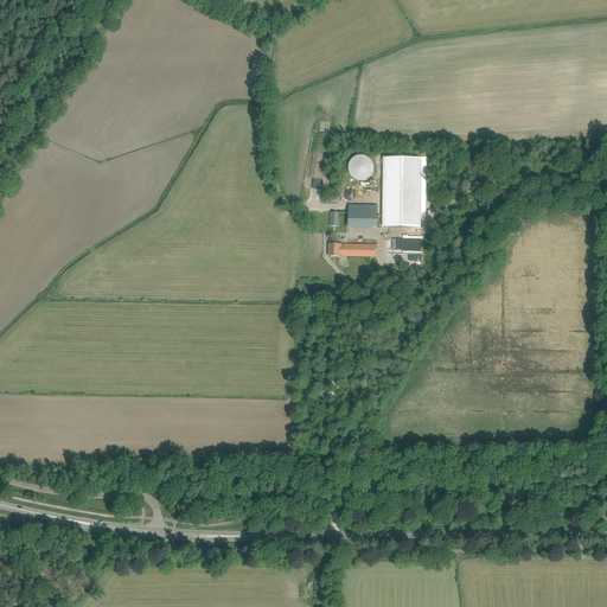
[(350,174),(353,177),(357,179),(360,180),(365,179),(369,177),(371,174),(374,171),(374,166),(372,163),(370,159),(366,157),(363,155),(358,155),(355,157),(351,159),(350,163),(349,166),(349,171),(350,174)]
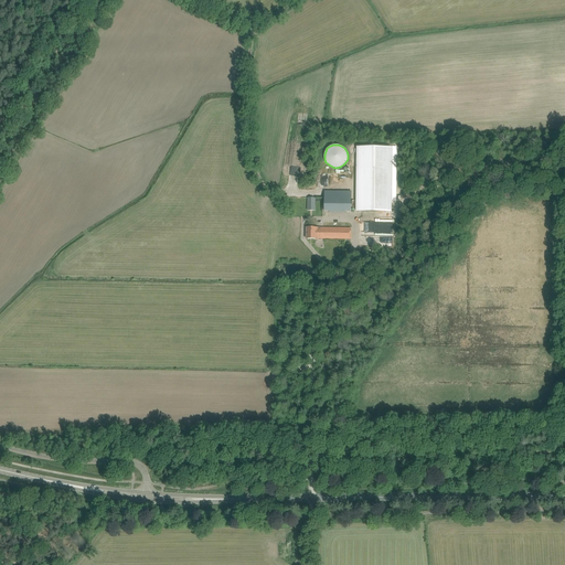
[(358,206),(358,212),(385,212),(385,206),(385,169),(358,169),(358,206)]
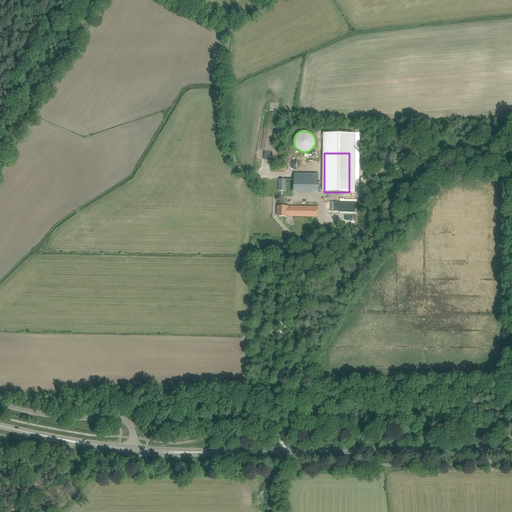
[(306,159),(292,159),(292,160),(292,168),(306,168),(306,159)]
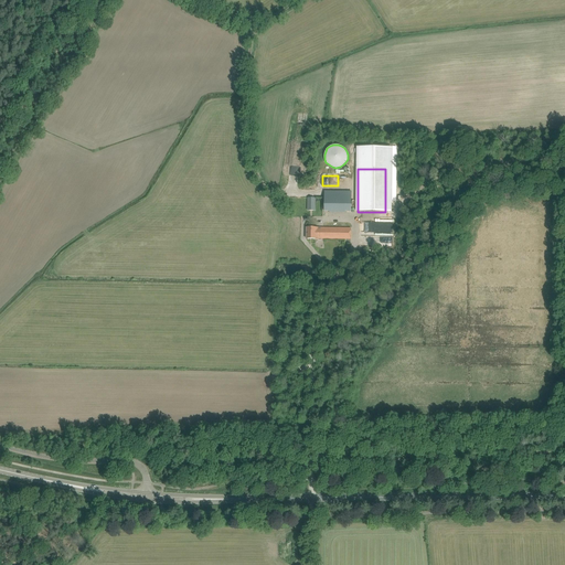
[(324,191),(324,205),(324,211),(351,212),(351,192),(324,191)]
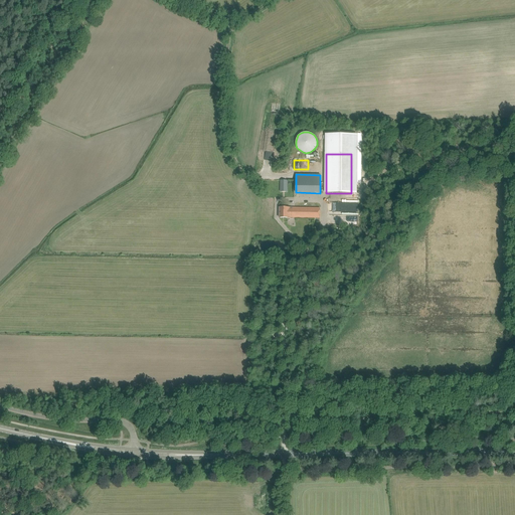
[(353,200),(352,211),(357,211),(358,198),(348,198),(348,200),(353,200)]
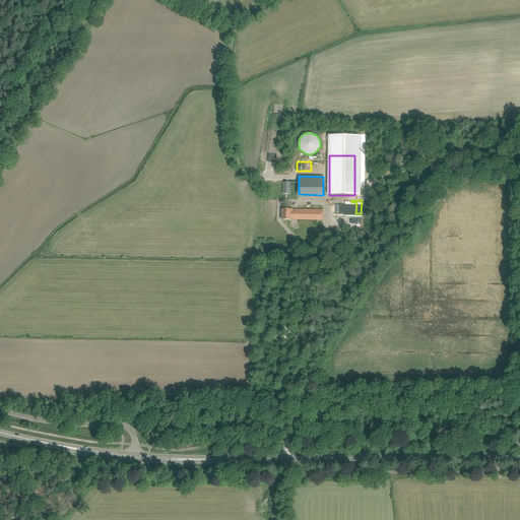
[(282,209),(281,219),(323,220),(323,210),(282,209)]
